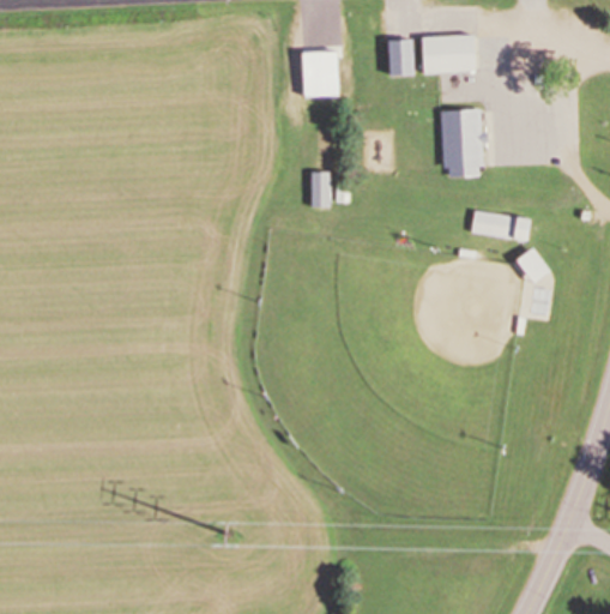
[(476,73),(476,35),(422,36),(422,74),(476,73)]
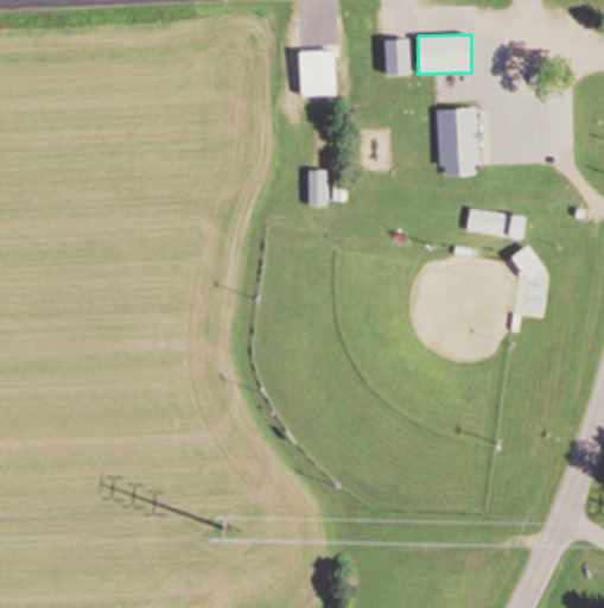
[(409,75),(409,39),(385,39),(386,75),(409,75)]
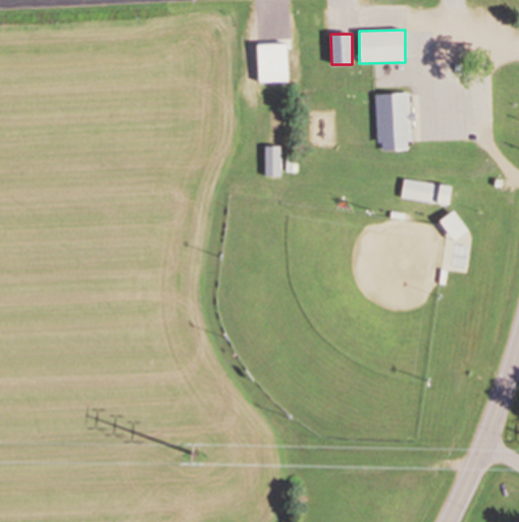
[(377,95),(378,151),(413,150),(411,94),(377,95)]
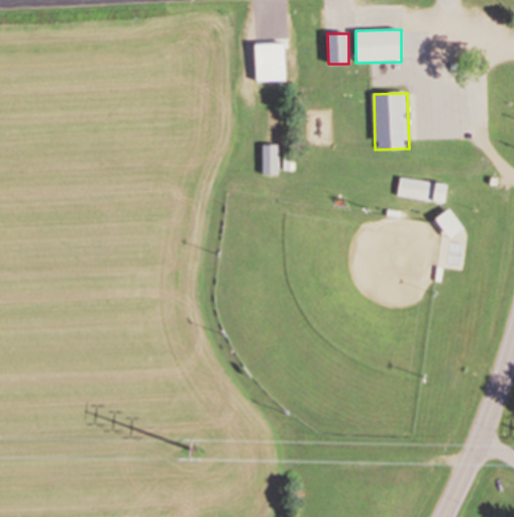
[(263,175),(279,175),(279,145),(263,145),(263,175)]
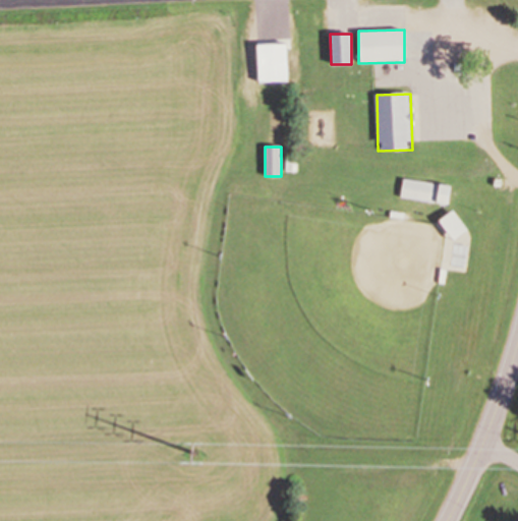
[(451,184),(404,179),(402,198),(449,203),(451,184)]
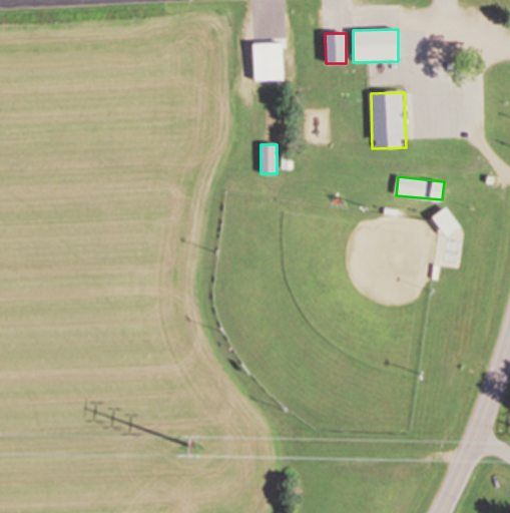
[(446,235),(460,225),(446,205),(432,215),(446,235)]
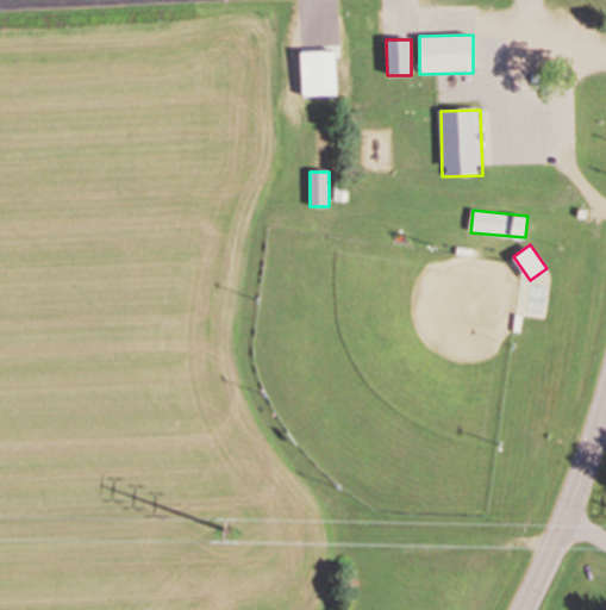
[(533,307),(547,307),(547,287),(533,287),(533,307)]
